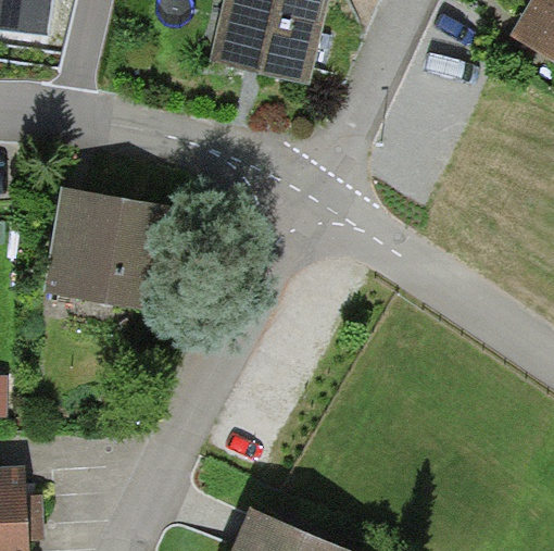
[(0,0),(0,34),(52,45),(60,0),(0,0)]
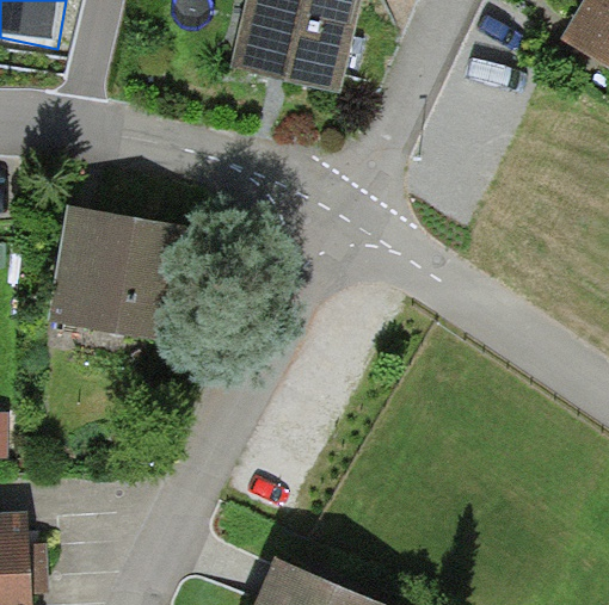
[(244,0),(231,65),(278,75),(342,88),(361,0),(244,0)]
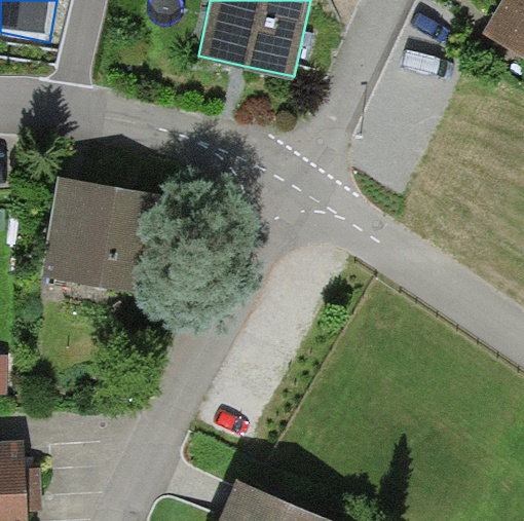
[(500,0),(495,10),(483,30),(523,54),(523,0),(500,0)]
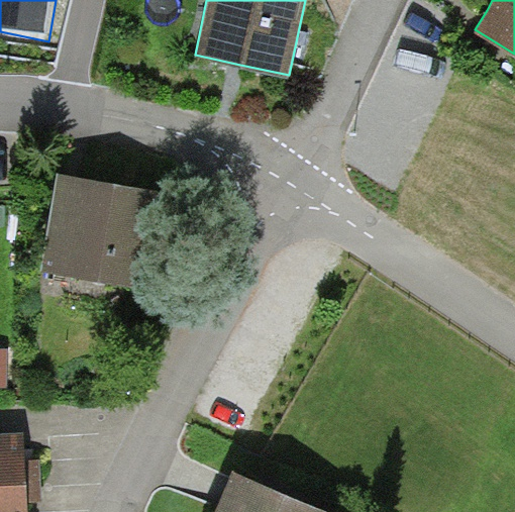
[(56,173),(38,271),(147,290),(165,191),(74,176),(56,173)]
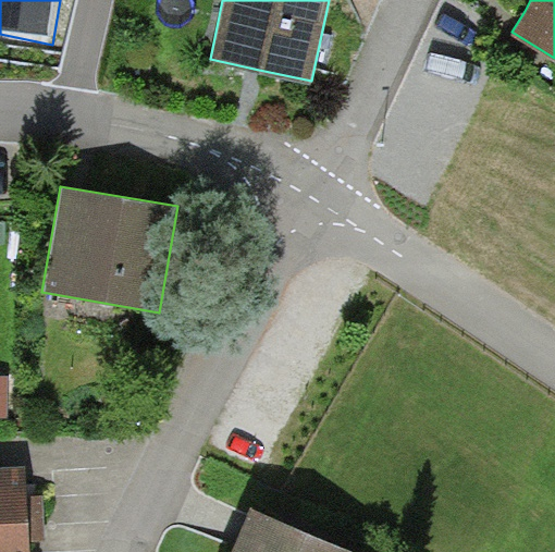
[(0,551),(27,551),(27,538),(26,513),(24,493),(23,464),(0,465),(0,551)]
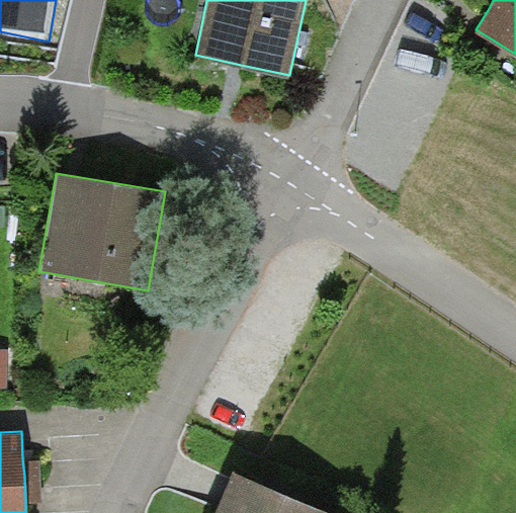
[(38,457),(22,458),(24,477),(25,500),(40,499),(38,457)]
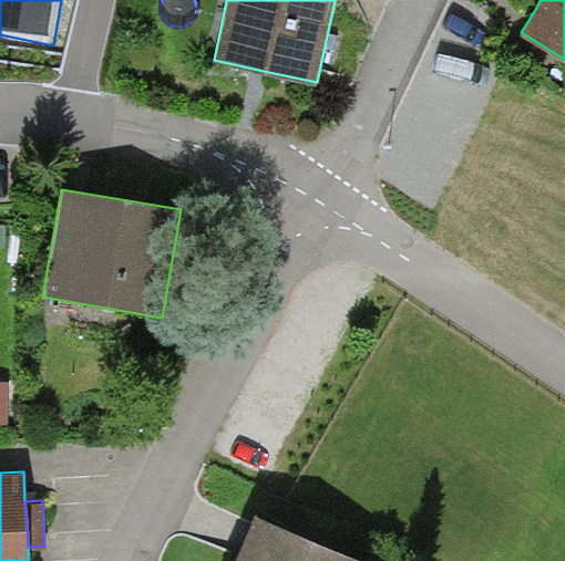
[(357,560),(254,518),(235,560),(357,560)]
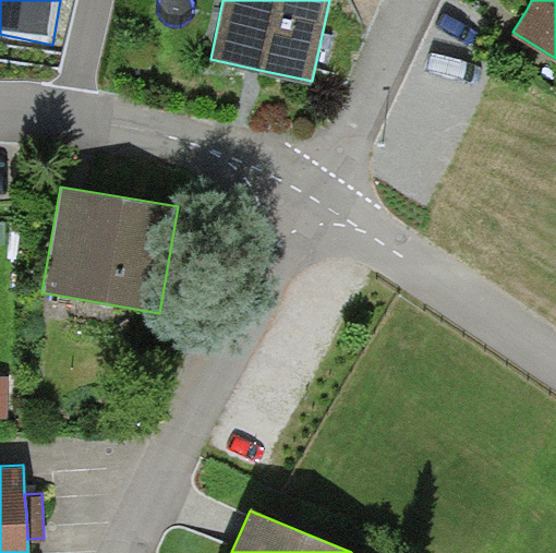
All buildings are outlined.
